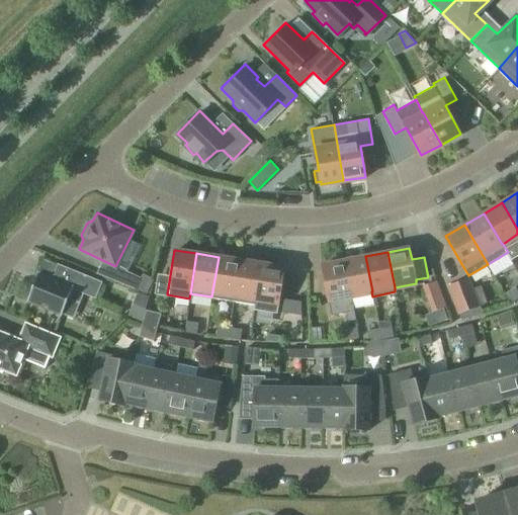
[(365,256),(344,260),(351,295),(371,291),(372,291),(365,256)]
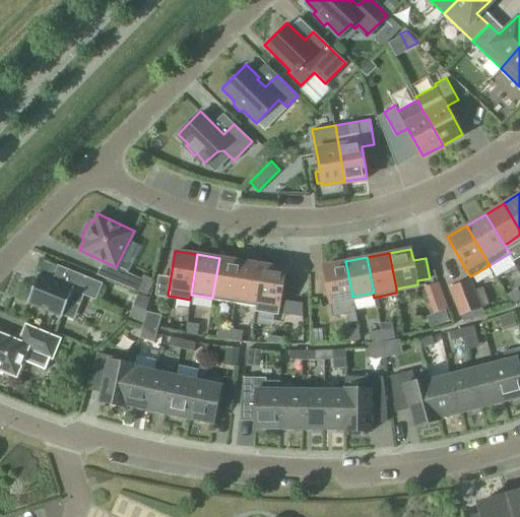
[(219,258),(212,298),(235,302),(241,261),(219,258)]
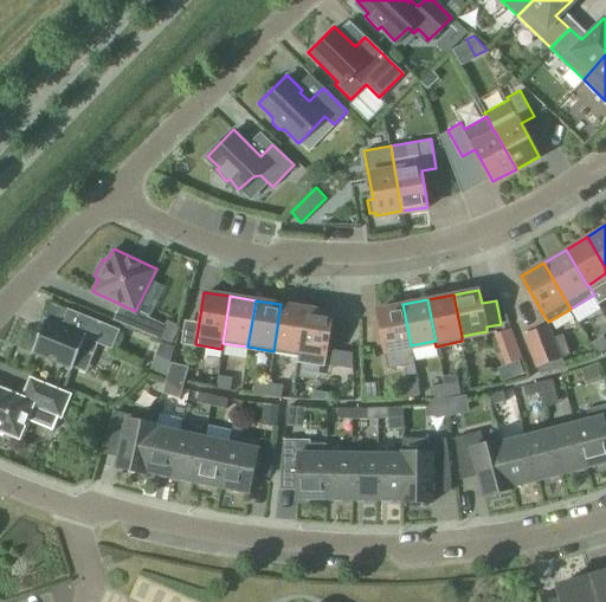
[(281,304),(274,351),(297,355),(298,355),(300,350),(305,308),(281,304)]
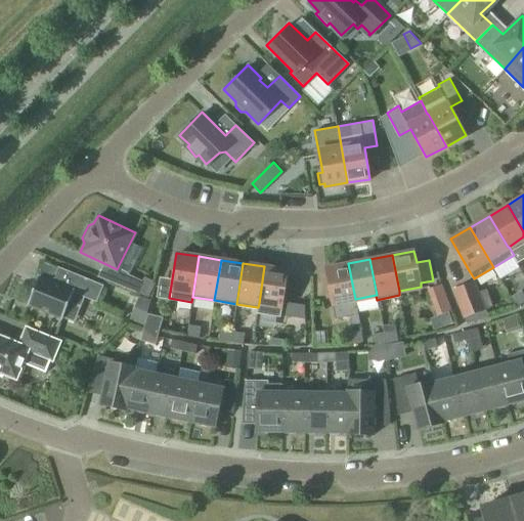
[(348,263),(325,268),(333,304),(336,318),(350,315),(352,324),(360,323),(355,299),(348,263)]
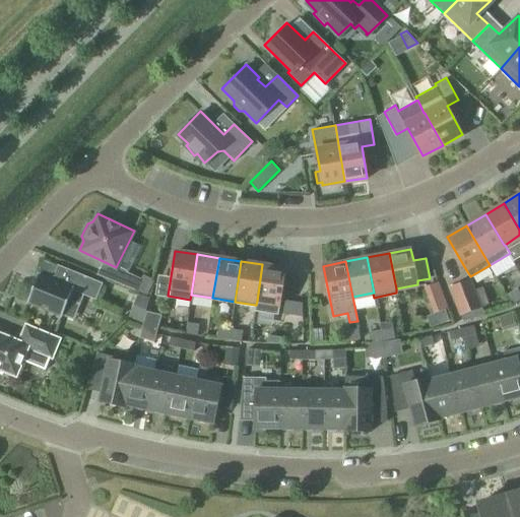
[(38,274),(27,301),(62,315),(72,289),(95,299),(103,282),(58,263),(51,279),(38,274)]
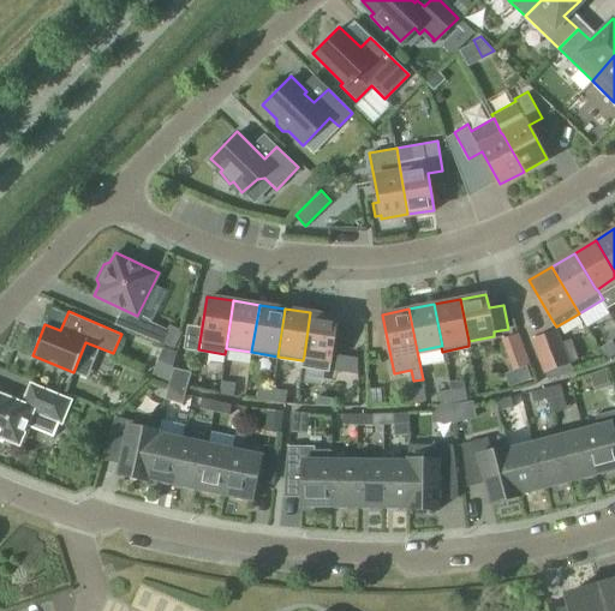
[(302,360),(300,366),(328,371),(330,359),(338,317),(310,312),(304,355),(303,360),(302,360)]
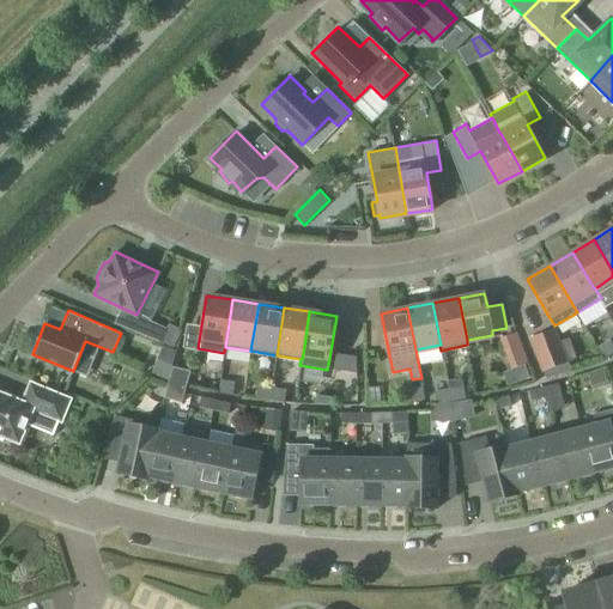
[(143,317),(135,332),(158,341),(164,328),(143,317)]
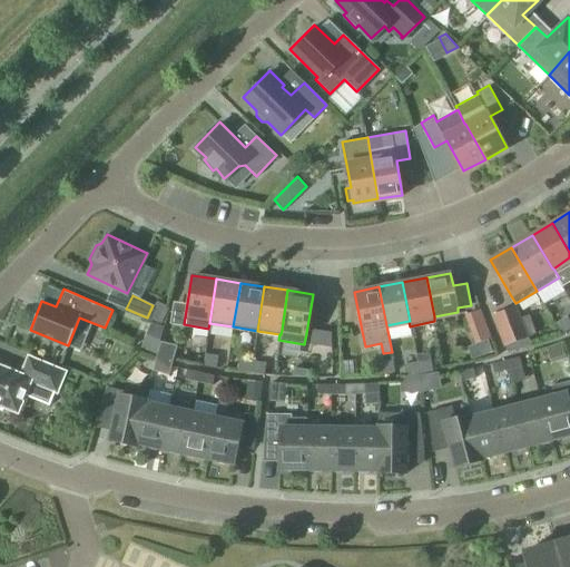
[(527,335),(517,305),(492,313),(503,346),(505,345),(508,351),(531,343),(528,335),(527,335)]
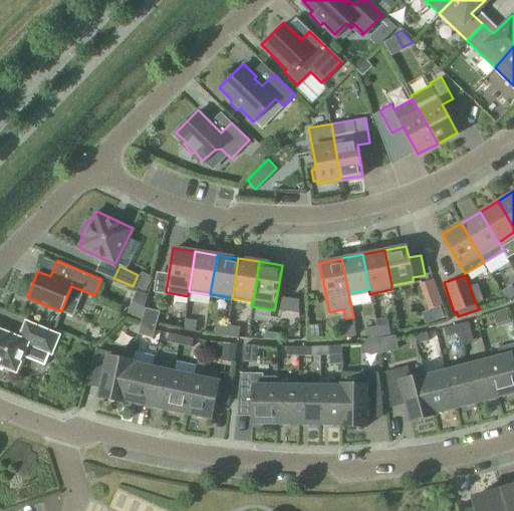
[(513,288),(511,283),(501,290),(506,299),(513,293),(513,288)]
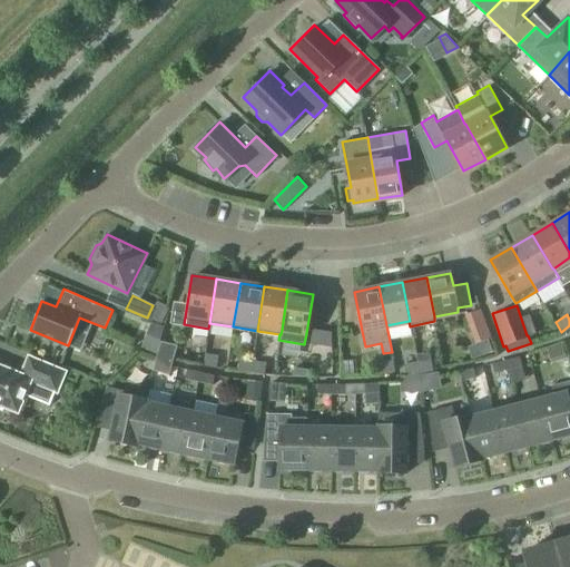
[(160,340),(156,357),(173,361),(177,344),(160,340)]
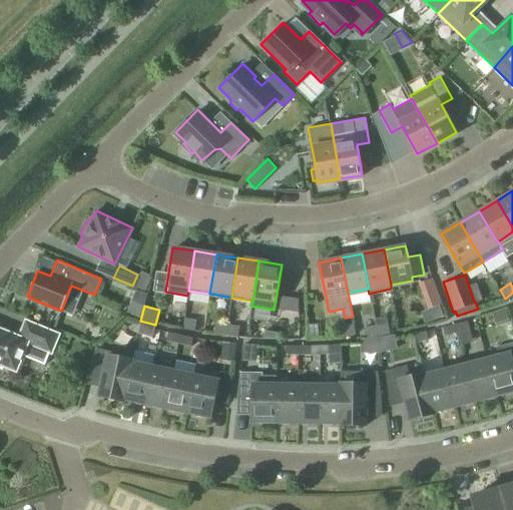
[(194,330),(196,319),(185,317),(183,328),(194,330)]
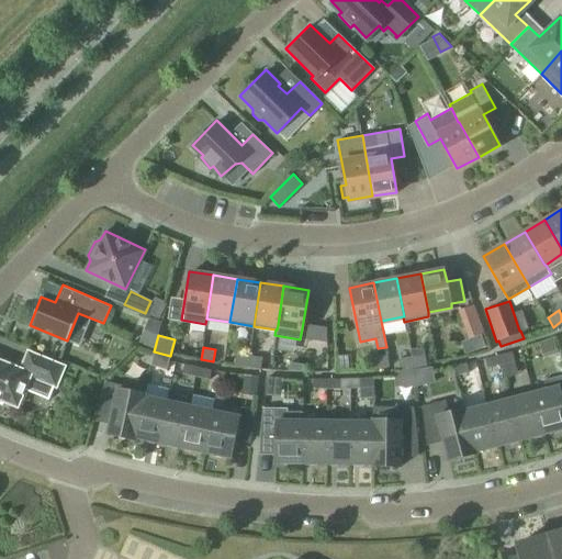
[(512,350),(498,354),(501,362),(514,359),(512,350)]
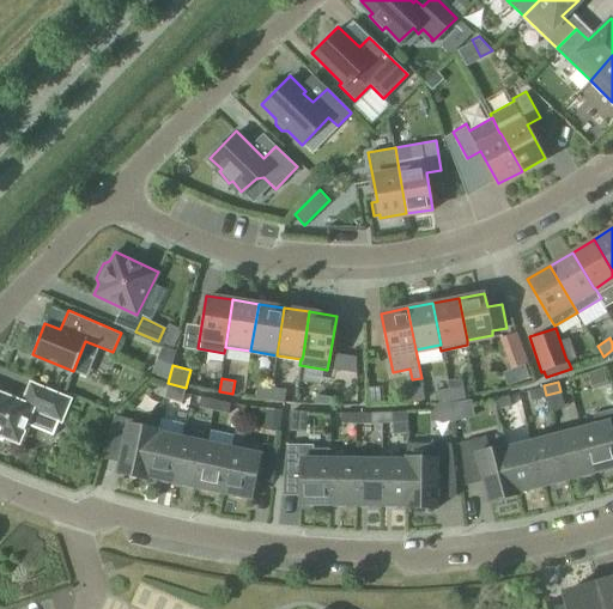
[(0,438),(2,440),(4,436),(18,442),(29,418),(35,420),(40,418),(42,412),(58,418),(58,419),(60,420),(70,399),(31,383),(23,402),(0,393),(0,438)]
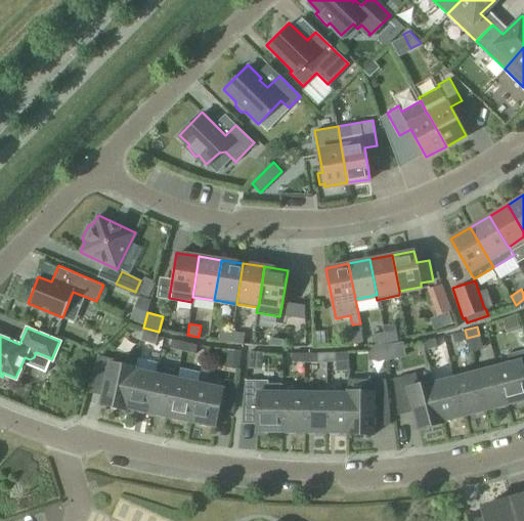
[(143,328),(140,339),(155,343),(159,332),(143,328)]
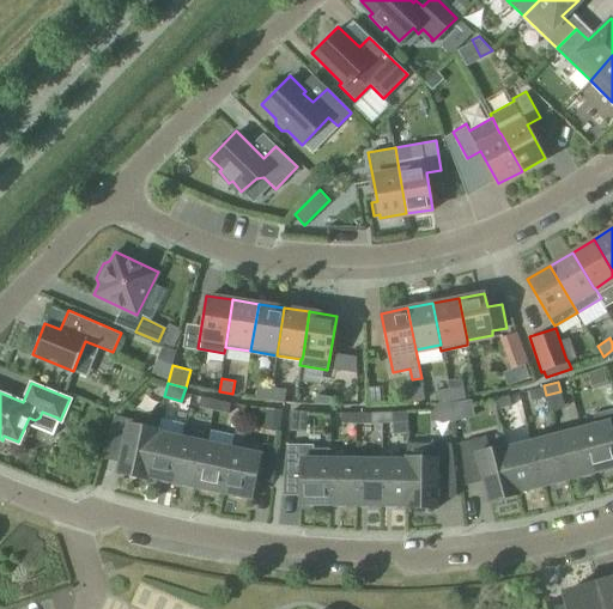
[(272,387),(258,384),(256,397),(269,399),(272,387)]
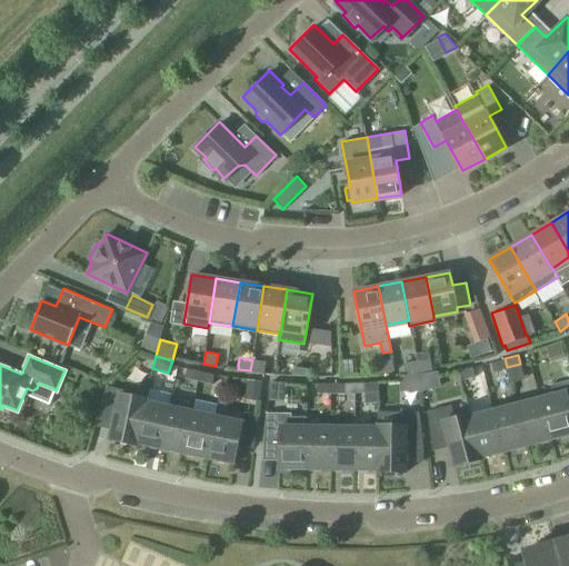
[(431,370),(429,357),(417,359),(419,373),(431,370)]
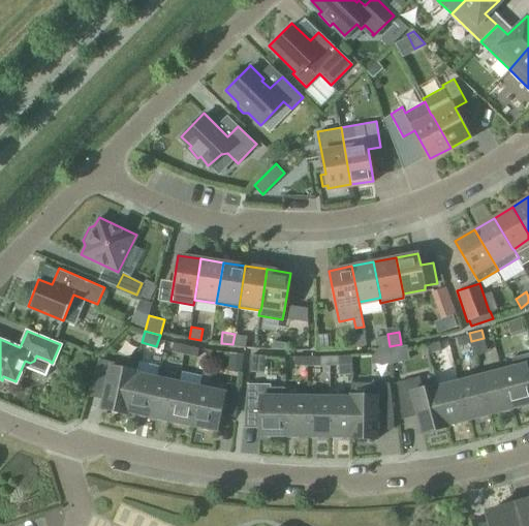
[(366,344),(365,333),(352,335),(354,346),(366,344)]
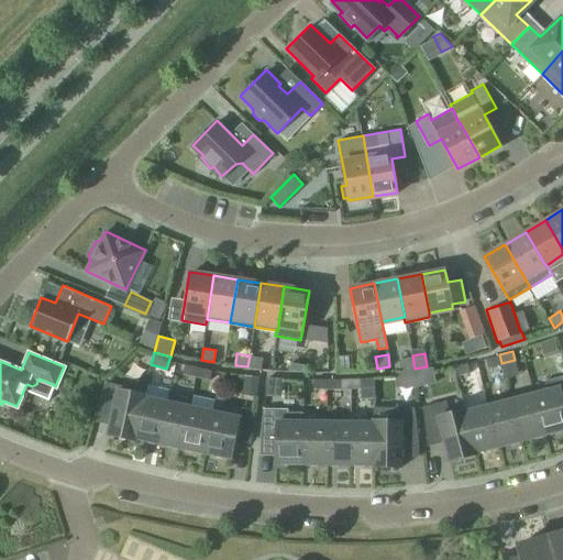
[(501,363),(499,354),(485,358),(488,366),(501,363)]
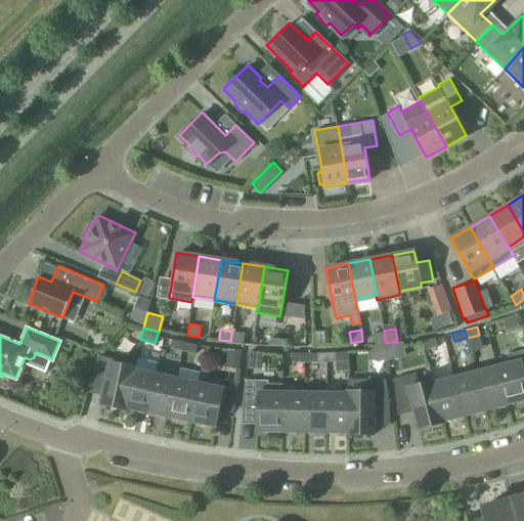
[(243,343),(244,332),(232,331),(230,341),(243,343)]
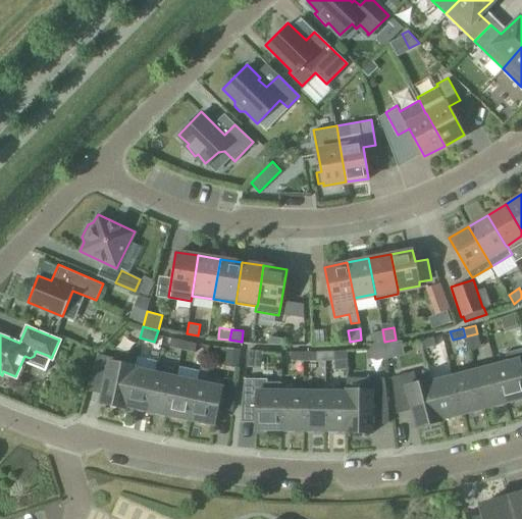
[(382,329),(370,331),(372,344),(384,342),(382,329)]
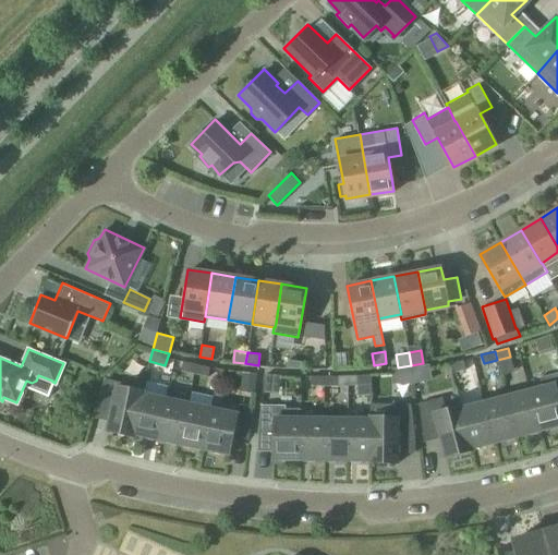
[(451,371),(465,369),(462,359),(449,362),(451,371)]
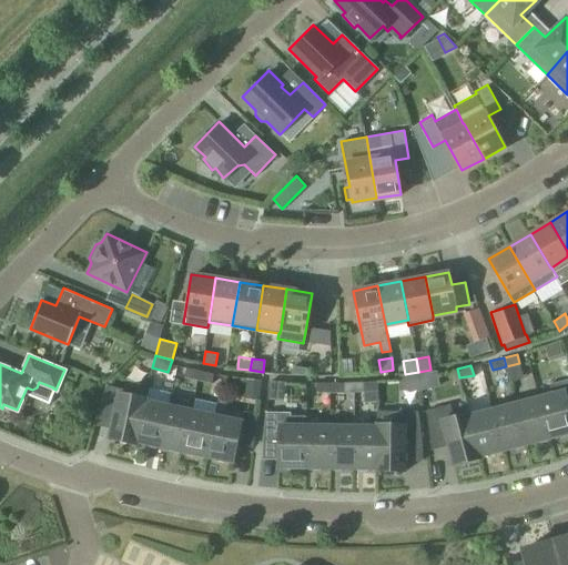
[(198,379),(200,370),(185,366),(183,375),(198,379)]
